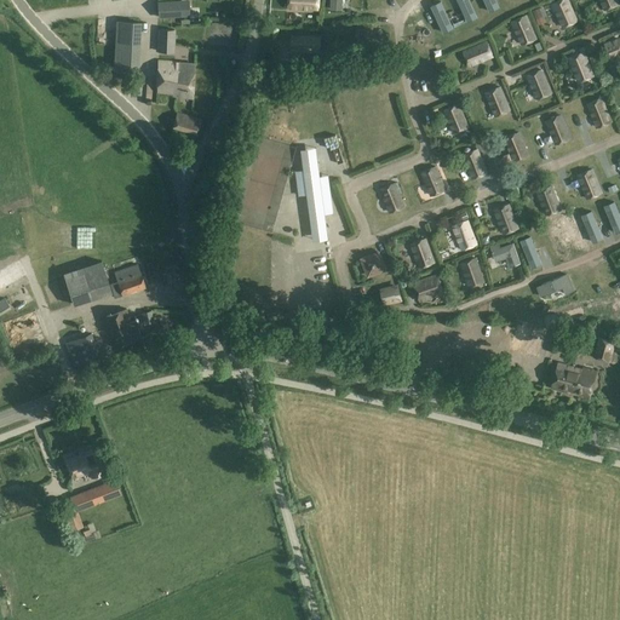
[(329,0),(329,12),(340,12),(340,0),(329,0)]
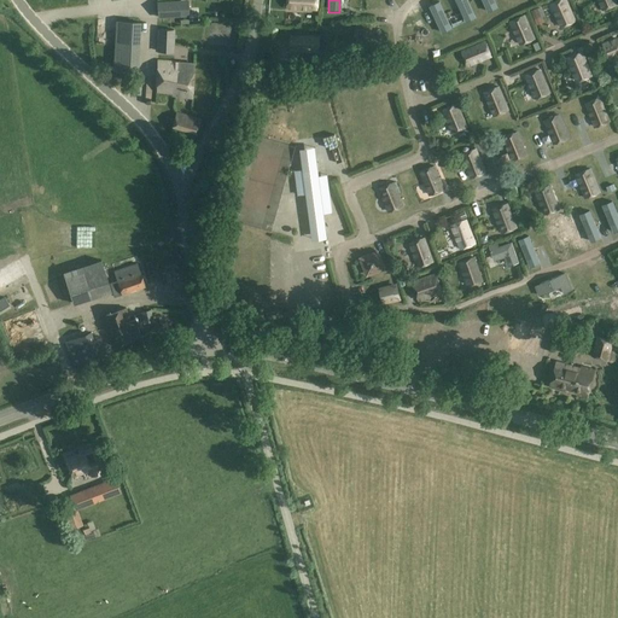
[(468,0),(456,0),(466,22),(477,17),(468,0)]
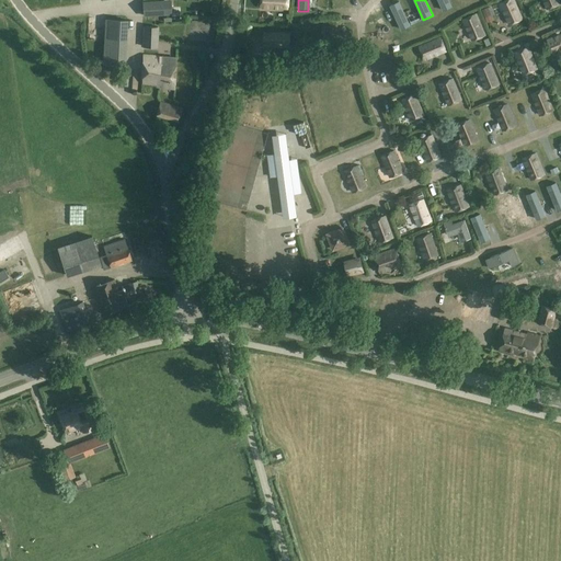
[(448,0),(436,0),(442,11),(451,7),(448,0)]
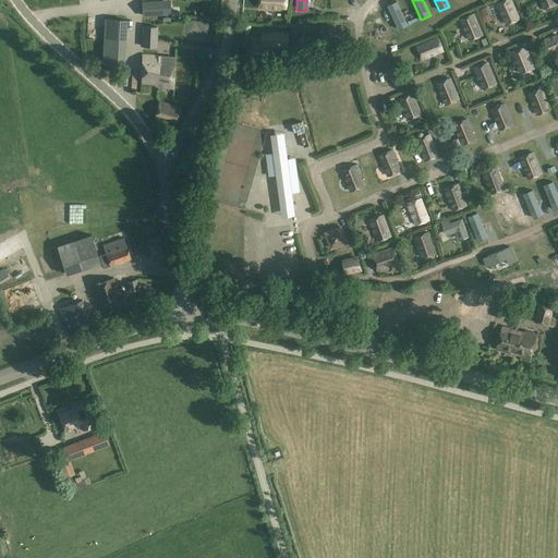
[(499,2),(496,3),(506,26),(509,24),(509,25),(518,22),(518,21),(521,19),(512,0),(501,0),(499,1),(499,2)]
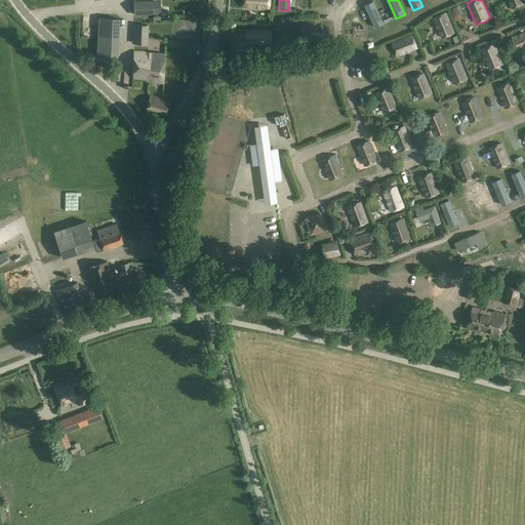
[(507,0),(511,10),(514,8),(515,9),(523,5),(522,5),(524,3),(524,2),(524,0),(507,0)]
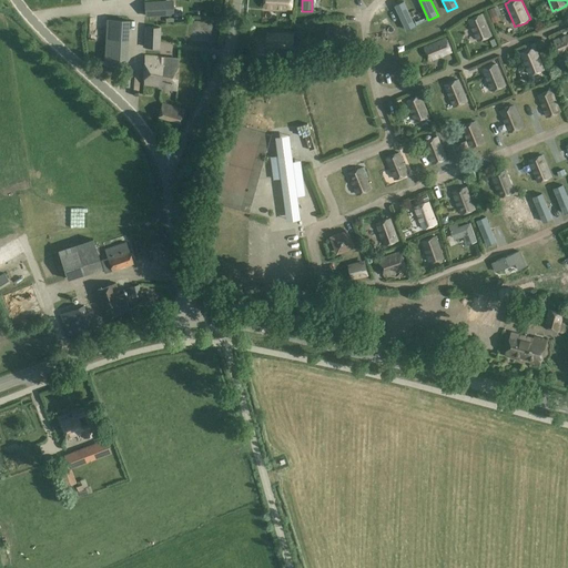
[(145,2),(145,16),(173,14),(173,8),(166,8),(165,1),(145,2)]
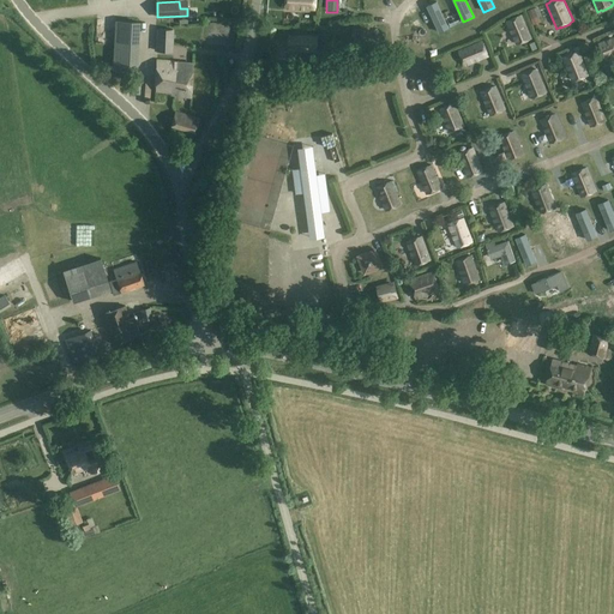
[(438,1),(427,6),(439,32),(450,29),(438,1)]
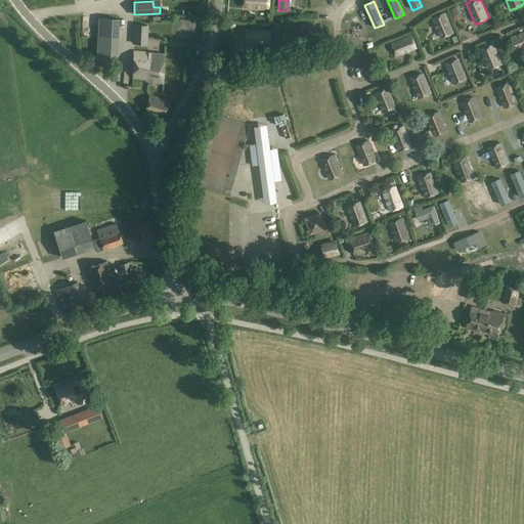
[(450,9),(453,16),(460,14),(456,6),(450,9)]
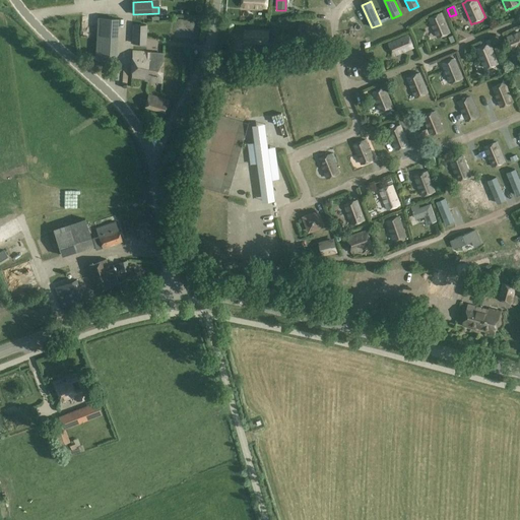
[(431,16),(428,18),(437,39),(440,38),(448,35),(451,33),(442,12),(439,13),(431,16)]
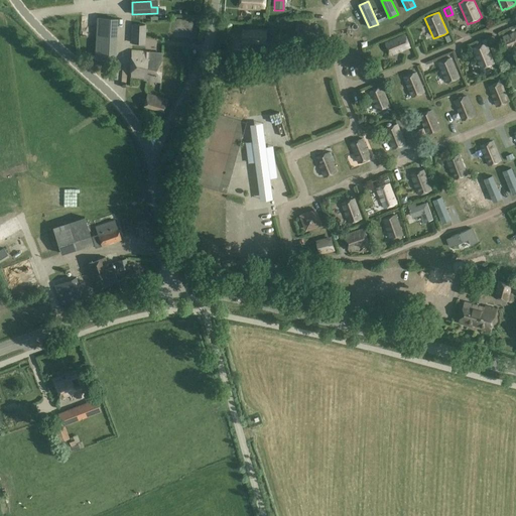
[(117,18),(97,17),(95,57),(114,59),(117,18)]
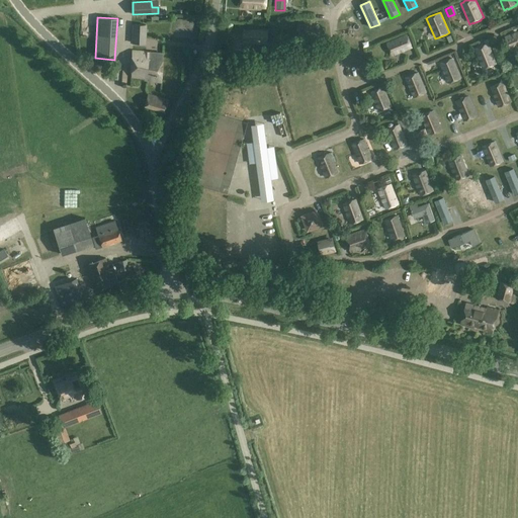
[(134,25),(133,44),(139,44),(139,37),(145,37),(146,25),(134,25)]
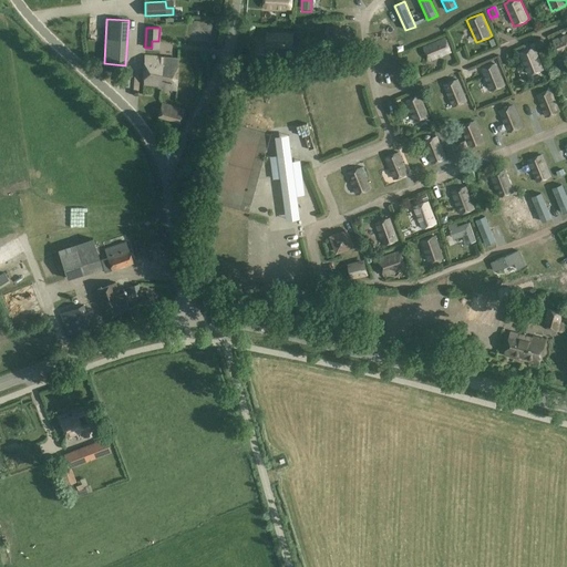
[(265,35),(265,44),(265,48),(292,49),(292,45),(292,37),(292,33),(279,33),(266,32),(266,35),(265,35)]
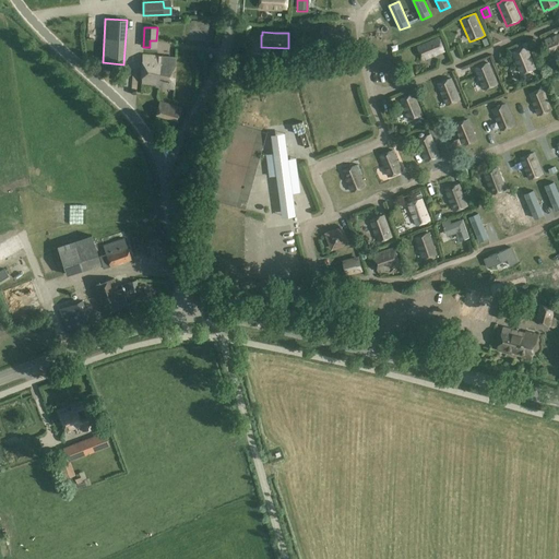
[(558,33),(544,39),(550,57),(554,56),(555,58),(558,56),(558,33)]
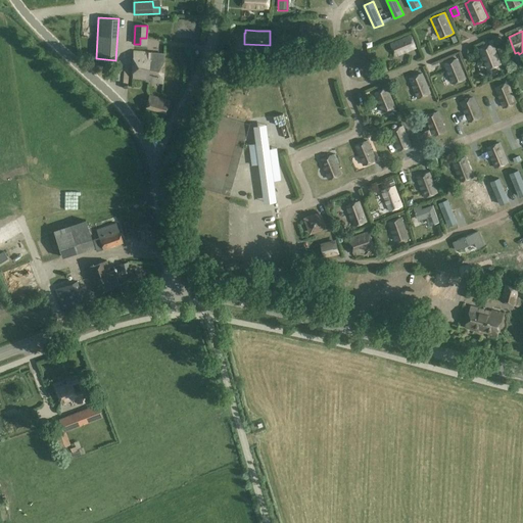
[(411,35),(390,43),(391,46),(390,47),(393,54),(394,54),(396,57),(416,49),(416,46),(416,45),(413,37),(411,35)]
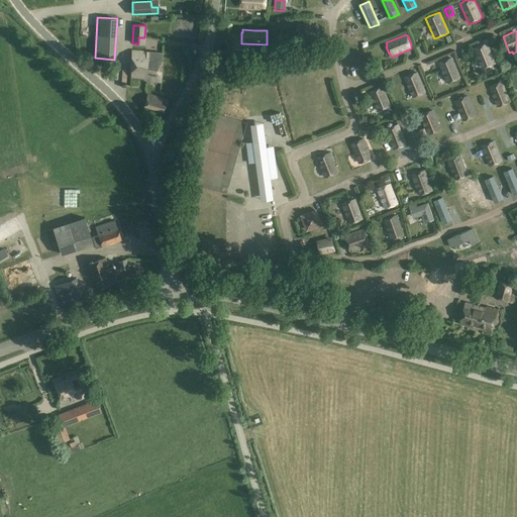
[(488,42),(474,48),(482,70),(496,64),(488,42)]
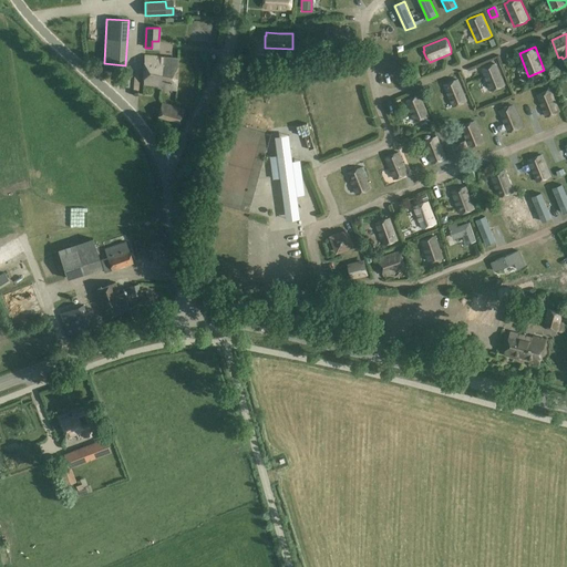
[(145,57),(144,76),(143,84),(164,86),(163,90),(176,90),(178,59),(145,57)]
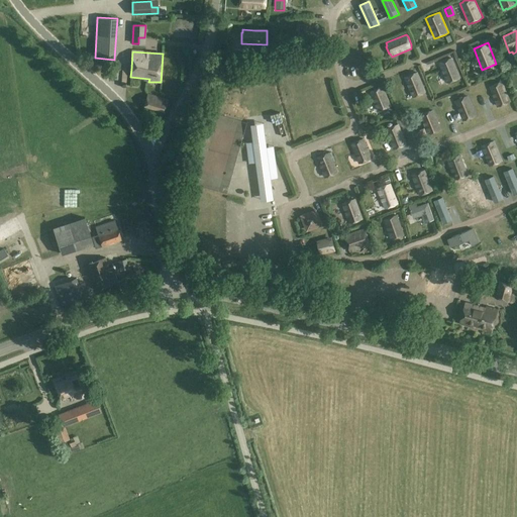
[(452,57),(438,63),(447,84),(461,78),(452,57)]
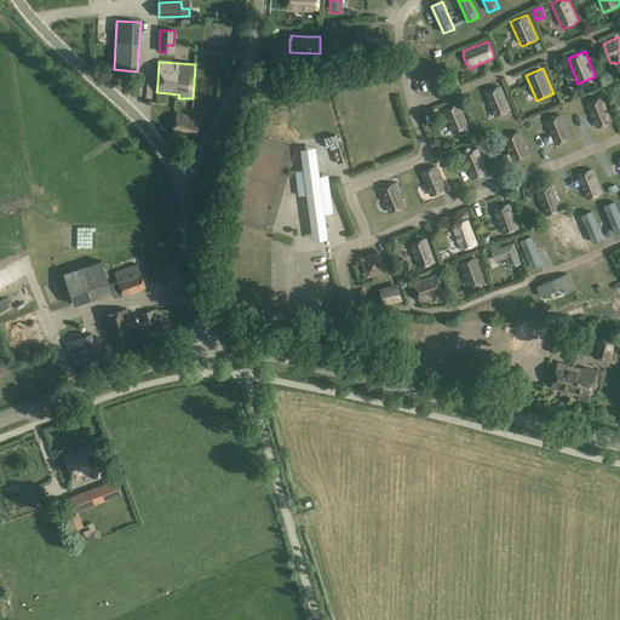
[(501,86),(484,92),(494,118),(511,110),(501,86)]
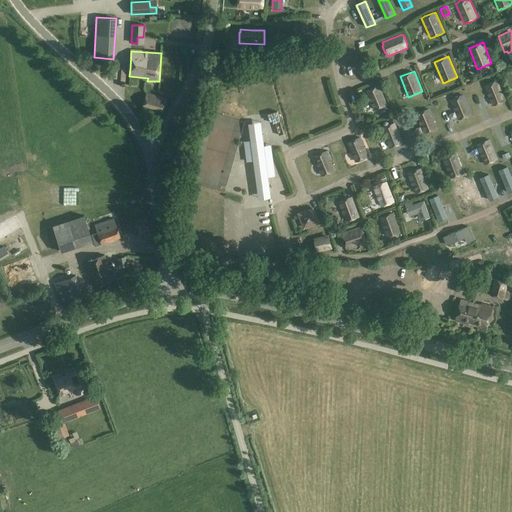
[(498,80),(484,86),(492,106),(506,101),(498,80)]
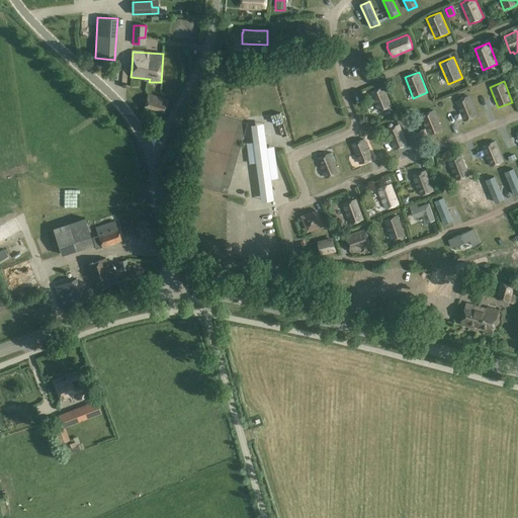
[(383,86),(369,92),(378,112),(393,107),(383,86)]
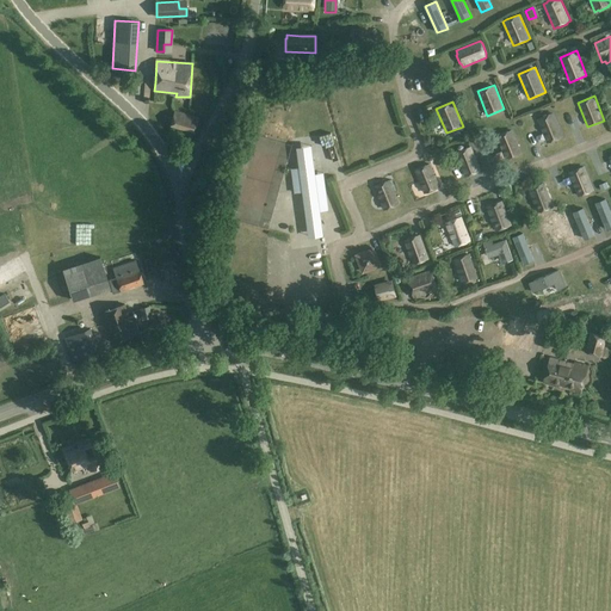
[(176,111),(168,131),(192,137),(198,118),(176,111)]
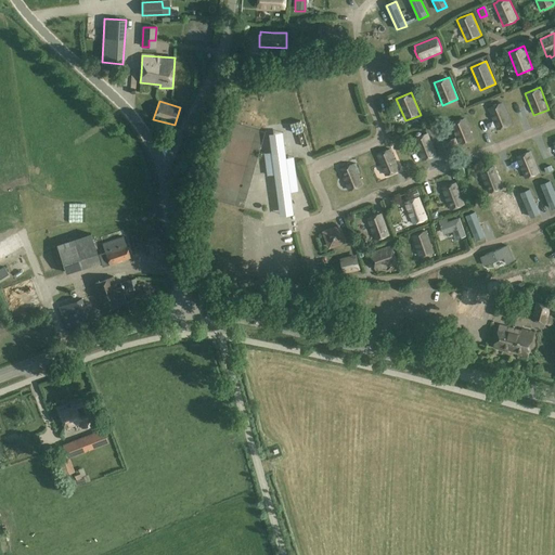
[(503,102),(488,108),(497,131),(512,125),(503,102)]
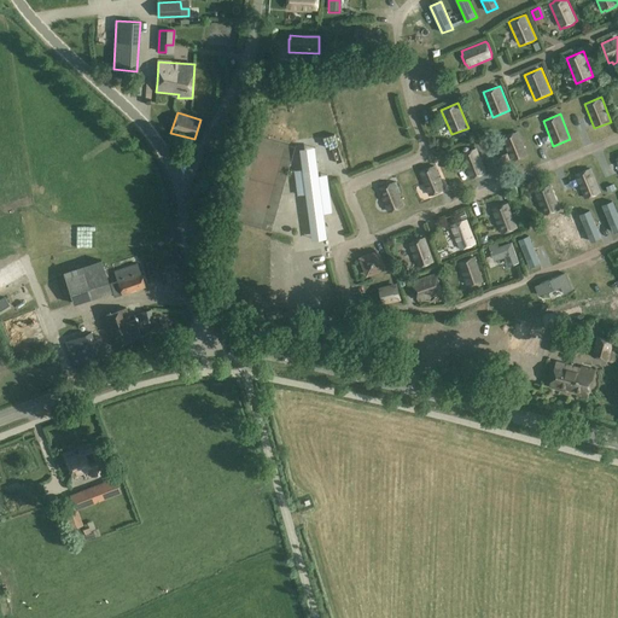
[(518,130),(501,138),(512,163),(529,156),(518,130)]
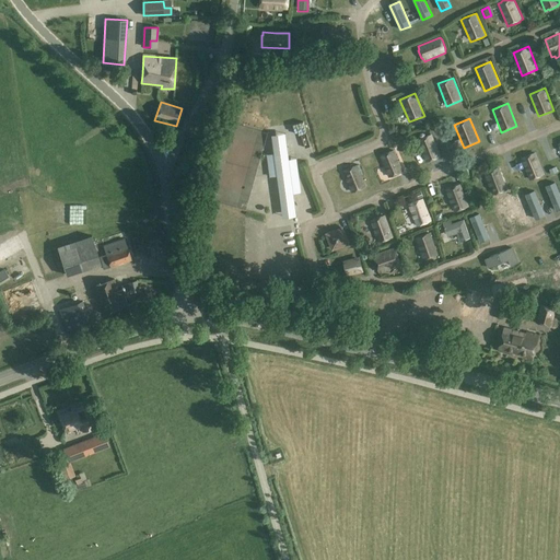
[(432,133),(417,140),(427,163),(442,156),(432,133)]
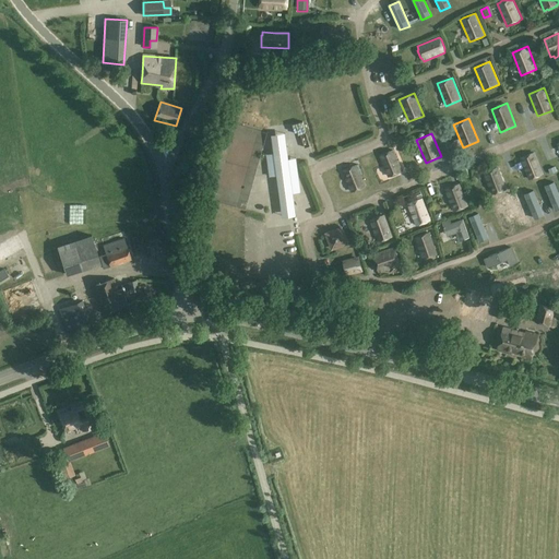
[(288,159),(286,144),(280,145),(273,146),(274,154),(266,155),(269,175),(277,174),(280,193),(282,211),(295,209),(293,193),(300,192),(297,168),(297,166),(289,167),(288,159)]
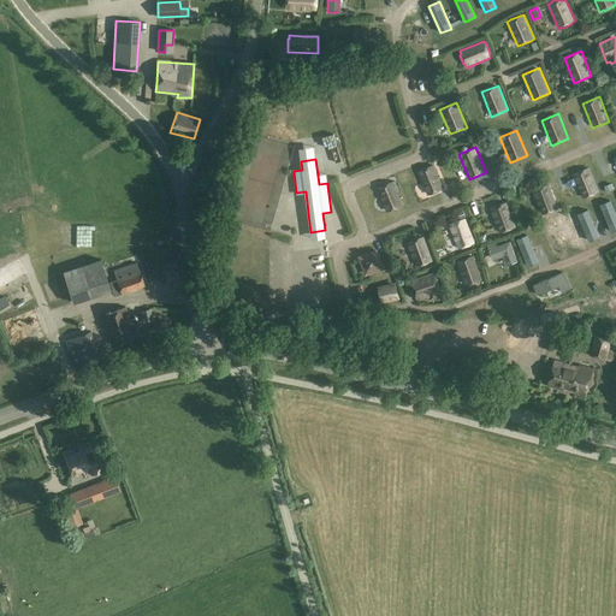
[(434,164),(416,171),(427,196),(444,189),(434,164)]
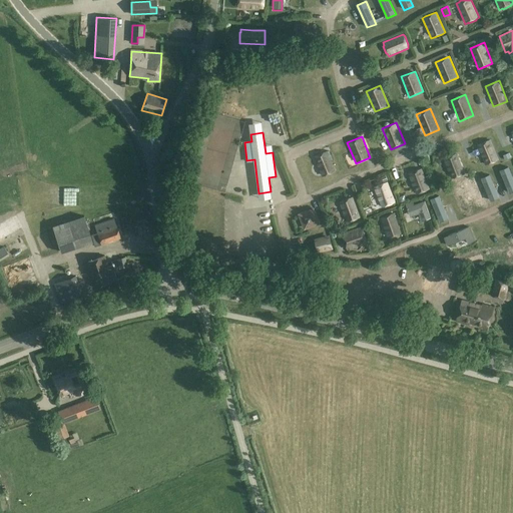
[(491,139),(477,145),(485,165),(499,159),(491,139)]
